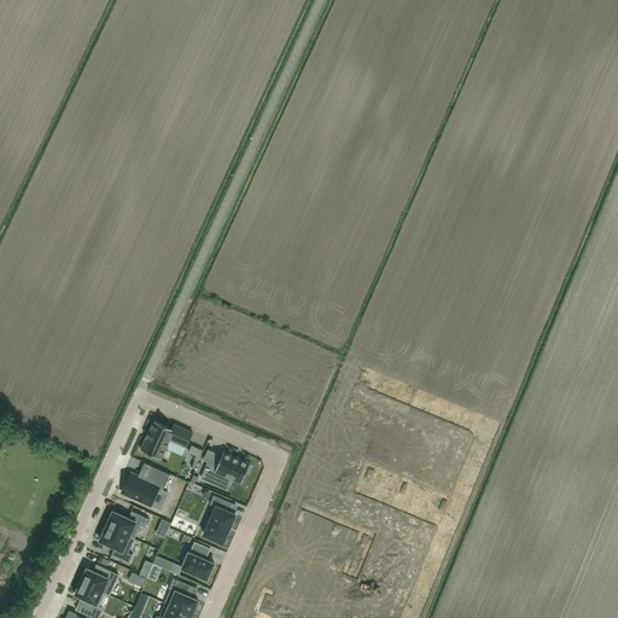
[(283,349),(278,360),(299,369),(304,359),(283,349)]
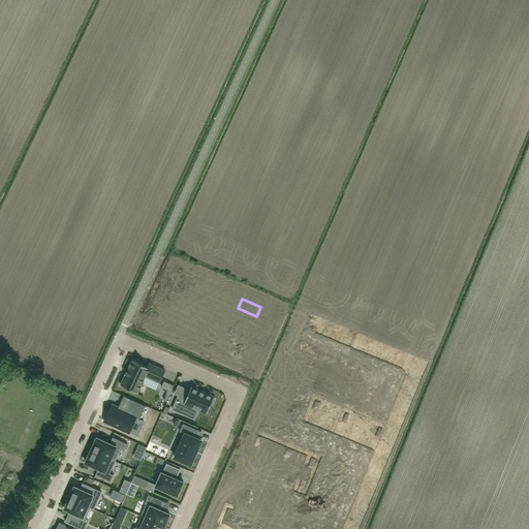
[(238,308),(234,317),(252,325),(256,316),(238,308)]
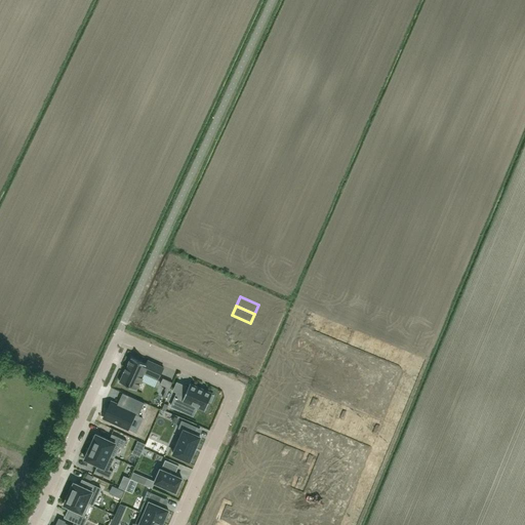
[(232,315),(228,324),(247,332),(250,323),(232,315)]
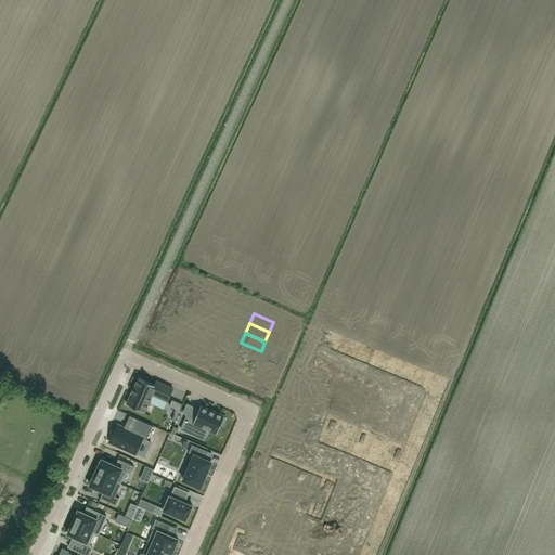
[(241,343),(236,351),(257,360),(261,351),(241,343)]
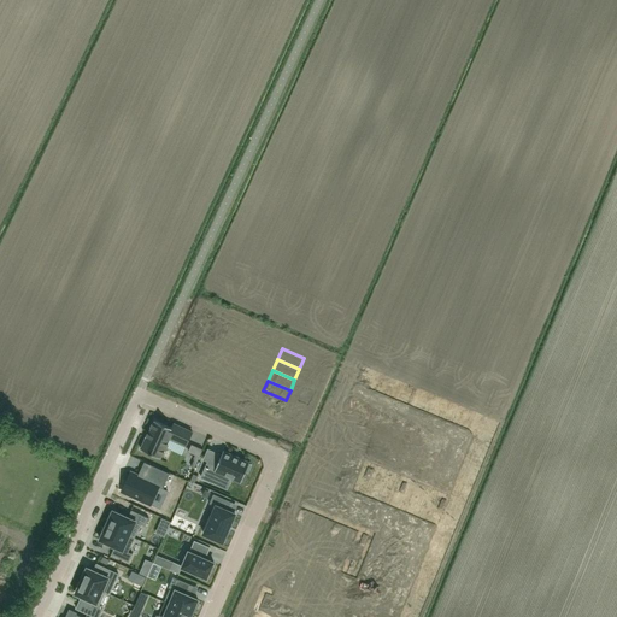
[(263,391),(258,401),(281,411),(286,400),(263,391)]
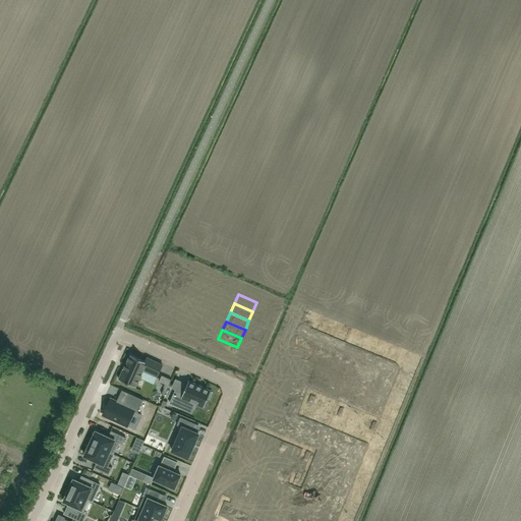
[(218,339),(214,349),(233,357),(237,347),(218,339)]
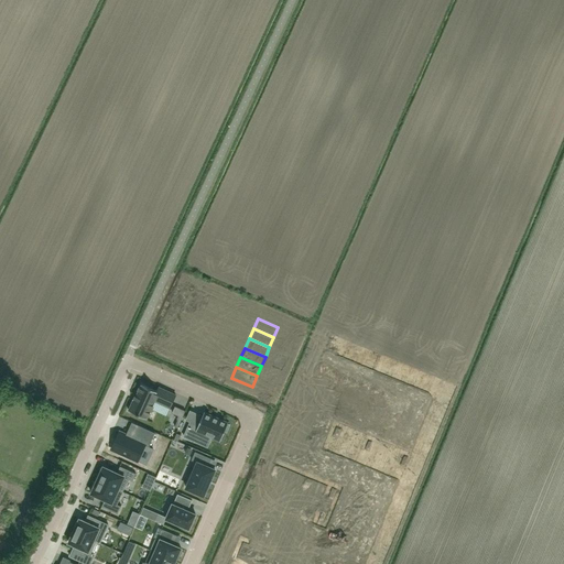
[(133,400),(128,411),(147,420),(151,409),(166,415),(170,408),(175,396),(159,388),(156,392),(141,384),(134,401),(133,400)]
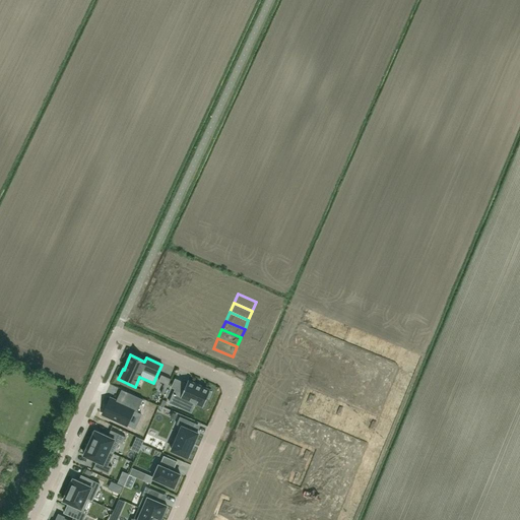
[(210,390),(188,380),(183,392),(176,389),(170,402),(178,406),(181,397),(203,407),(207,398),(209,398),(211,392),(210,391),(210,390)]
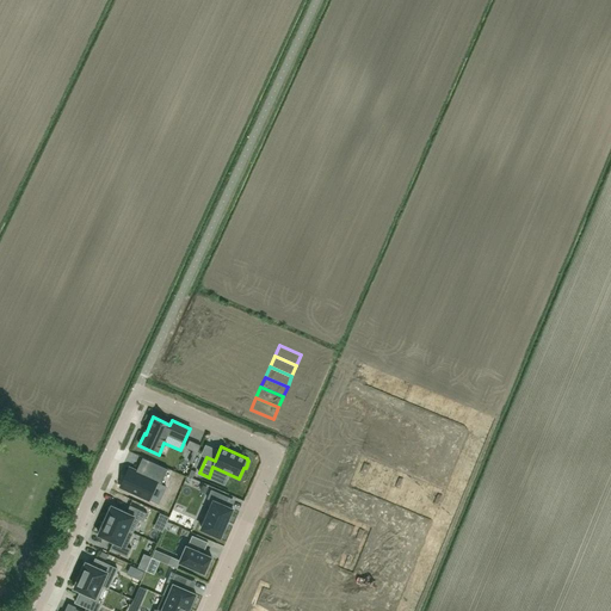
[(326,446),(321,457),(341,467),(346,455),(326,446)]
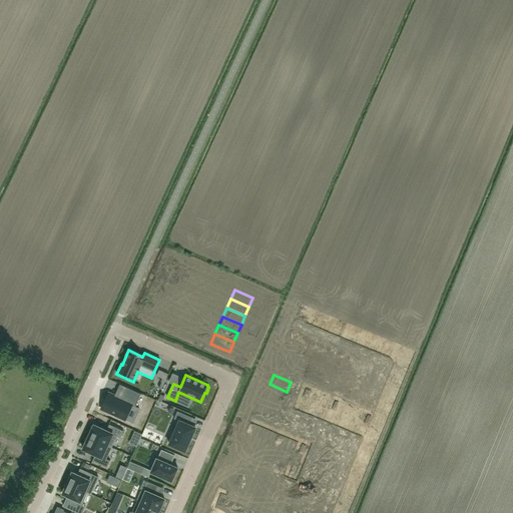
[(270,384),(266,393),(284,400),(287,392),(270,384)]
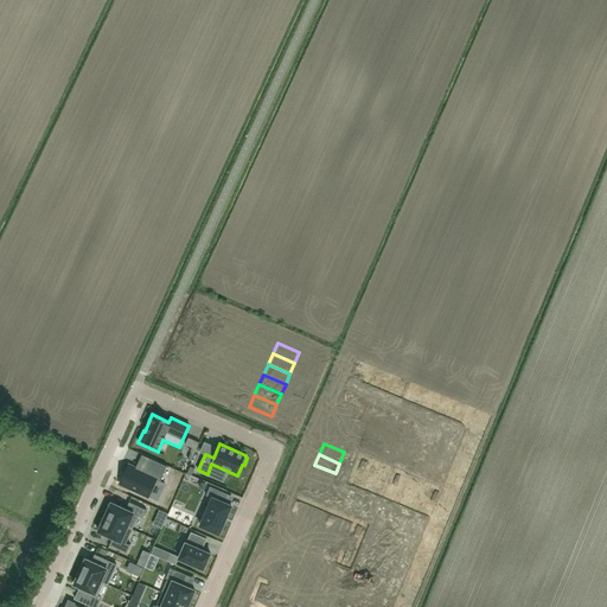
[(128,465),(120,484),(148,497),(157,479),(160,481),(167,466),(148,458),(142,472),(128,465)]
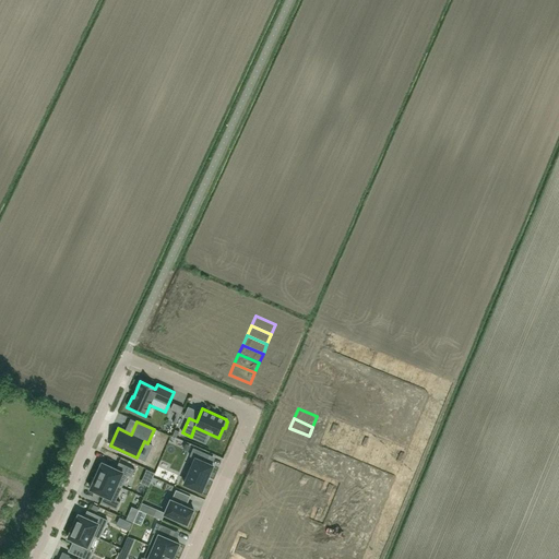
[(289,428),(285,438),(305,445),(309,436),(289,428)]
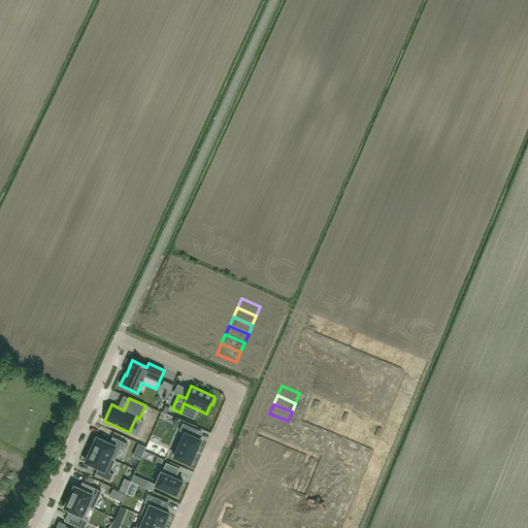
[(269,414),(266,423),(284,430),(288,421),(269,414)]
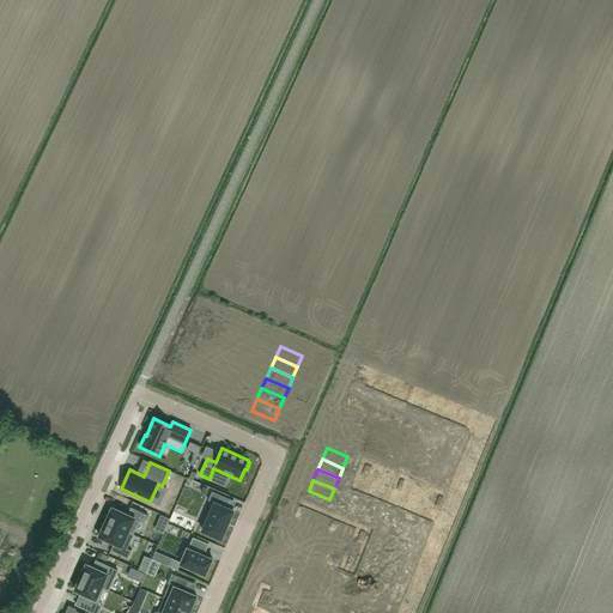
[(202,530),(222,539),(234,510),(226,508),(230,499),(212,491),(208,501),(214,503),(202,530)]
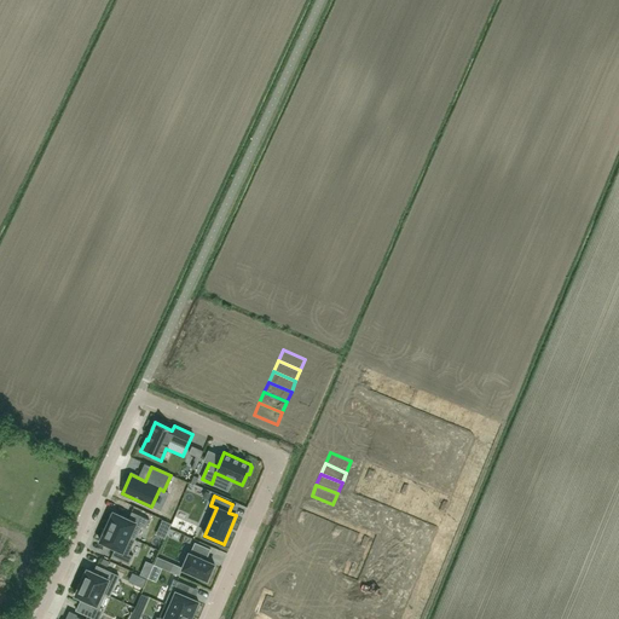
[(312,496),(307,507),(328,515),(333,504),(312,496)]
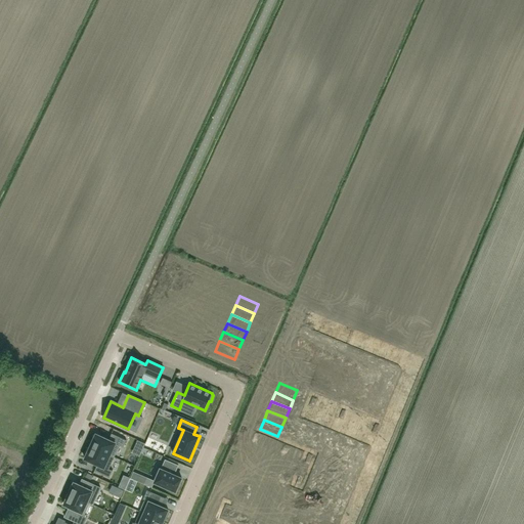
[(91,443),(90,446),(114,457),(120,445),(123,447),(126,440),(112,434),(108,440),(96,434),(94,436),(93,436),(89,442),(91,443)]
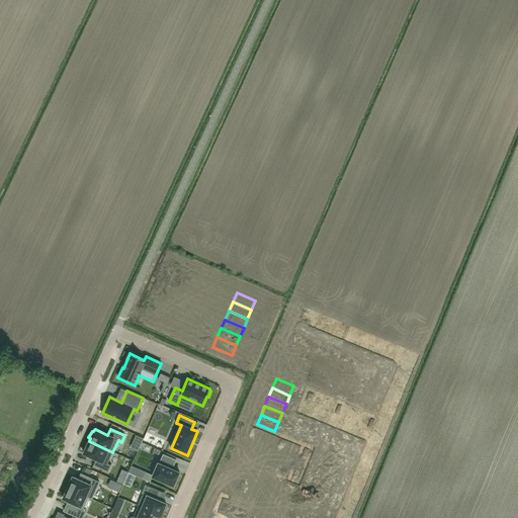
[(343,439),(338,450),(357,458),(361,447),(343,439)]
